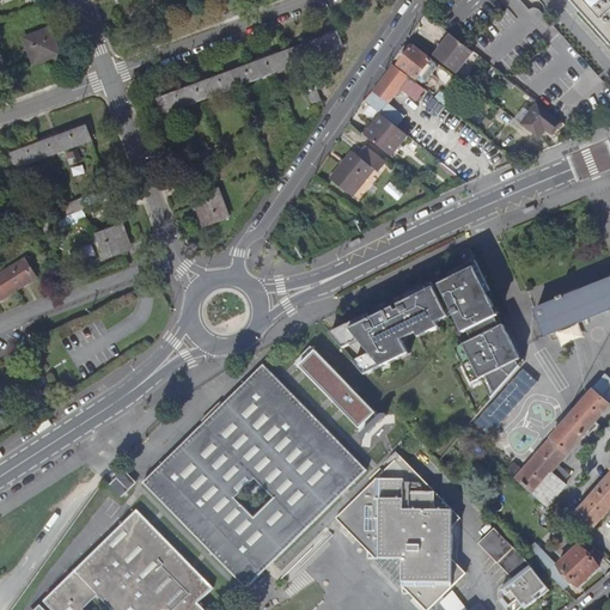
[(569,0),(609,46),(609,44),(609,0),(569,0)]
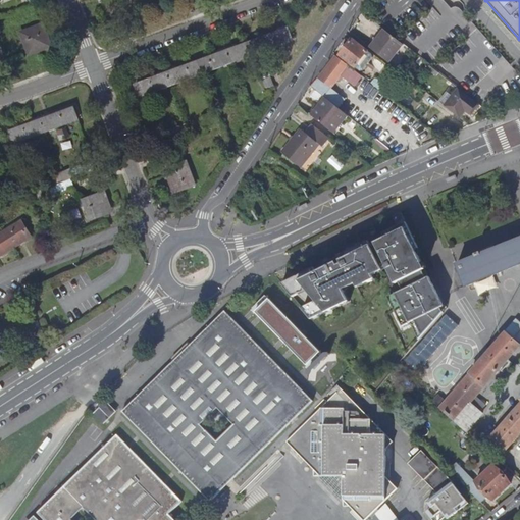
[(41,22),(39,23),(20,30),(28,51),(48,43),(41,22)]
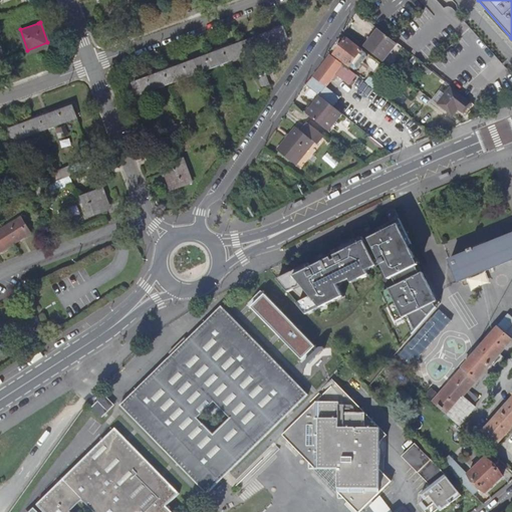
[(251,36),(255,47),(257,46),(285,36),(281,25),(251,36)]
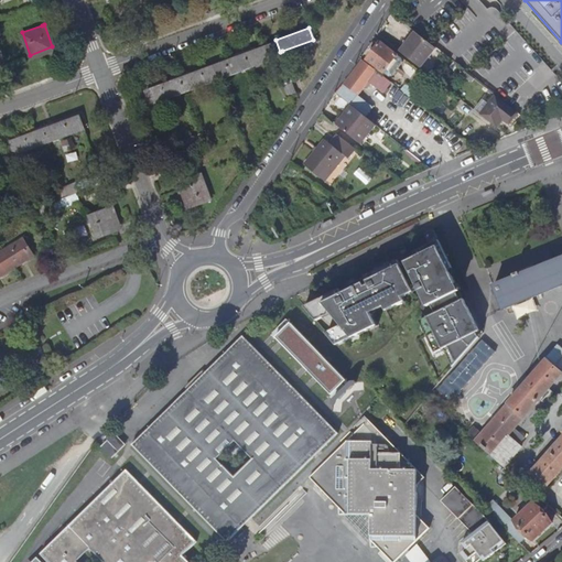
[(435,45),(414,29),(398,49),(419,65),(435,45)]
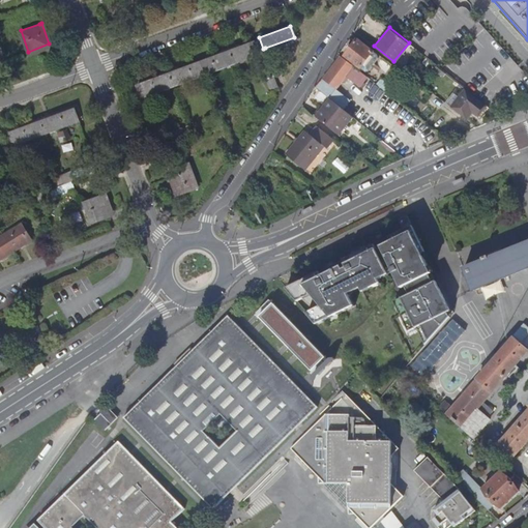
[(343,52),(358,63),(371,48),(356,35),(343,52)]
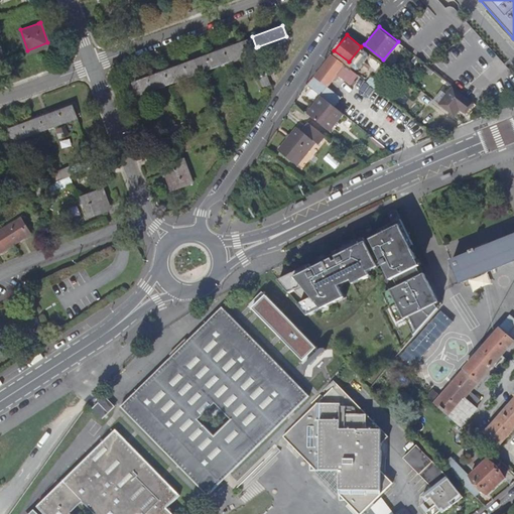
[(223,47),(227,58),(256,47),(252,36),(246,38),(223,47)]
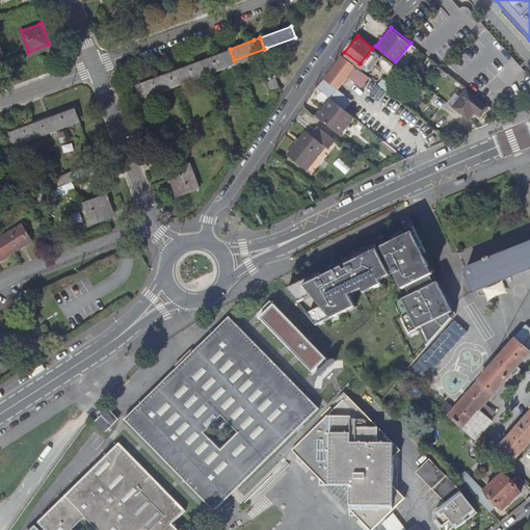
[(375,50),(372,48),(360,63),(363,67),(366,65),(376,53),(375,50)]
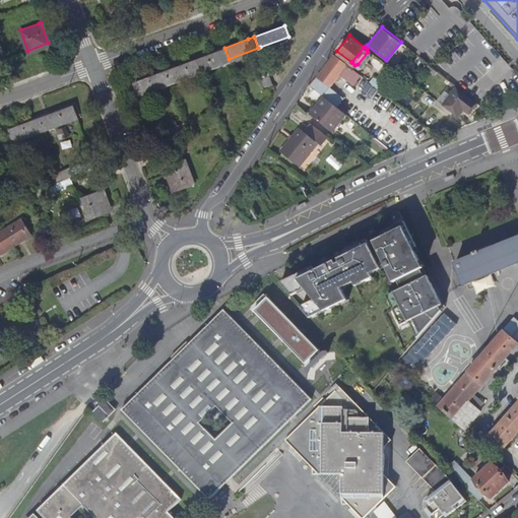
[(229,59),(224,48),(194,59),(198,70),(229,59)]
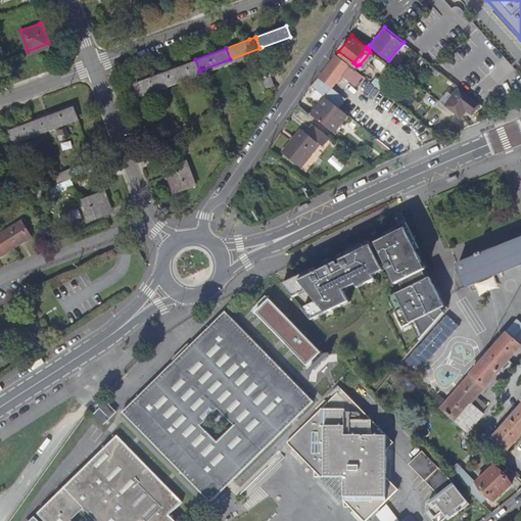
[(326,81),(333,86),(339,78),(342,80),(346,76),(357,84),(364,76),(336,52),(319,76),(326,81)]
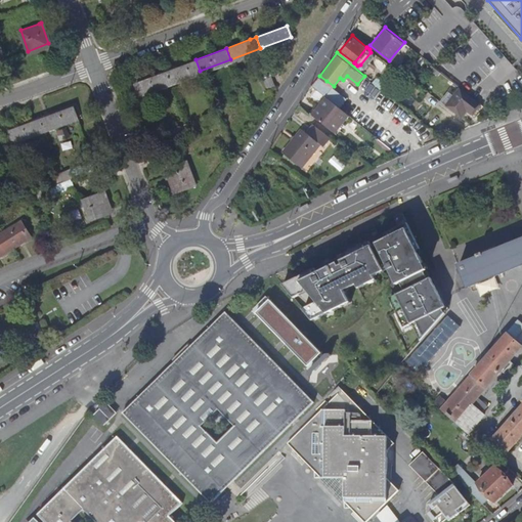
[(200,71),(196,59),(166,71),(170,82),(200,71)]
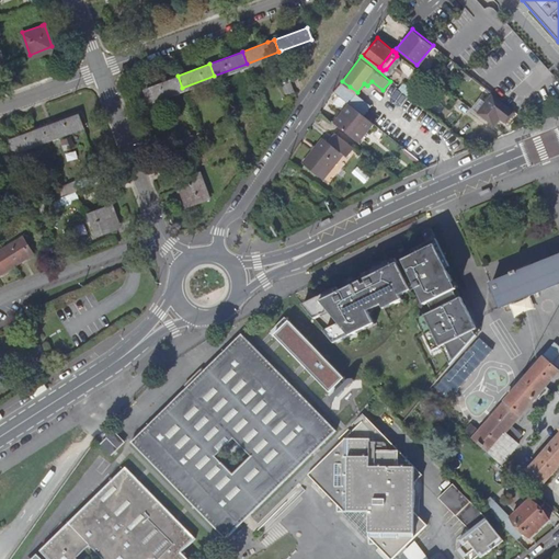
[(293,65),(284,67),(287,76),(291,75),(296,72),(293,65)]
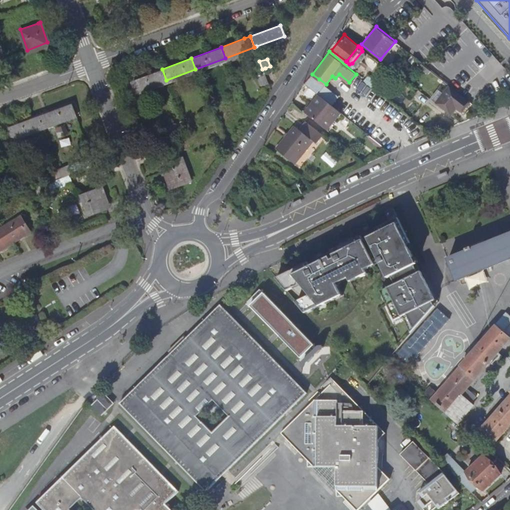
[(262,69),(259,61),(252,64),(255,72),(262,69)]
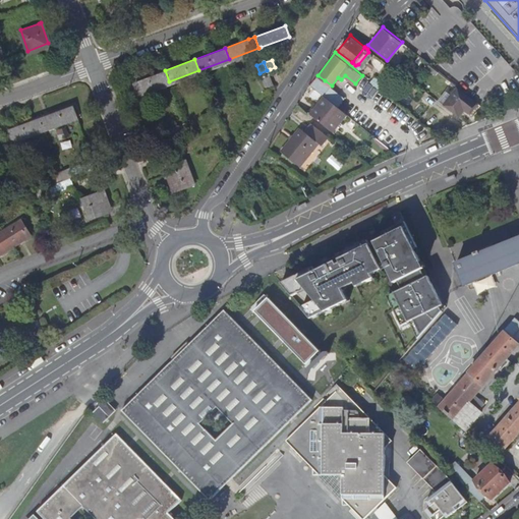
[(436,70),(426,63),(424,66),(434,73),(436,70)]
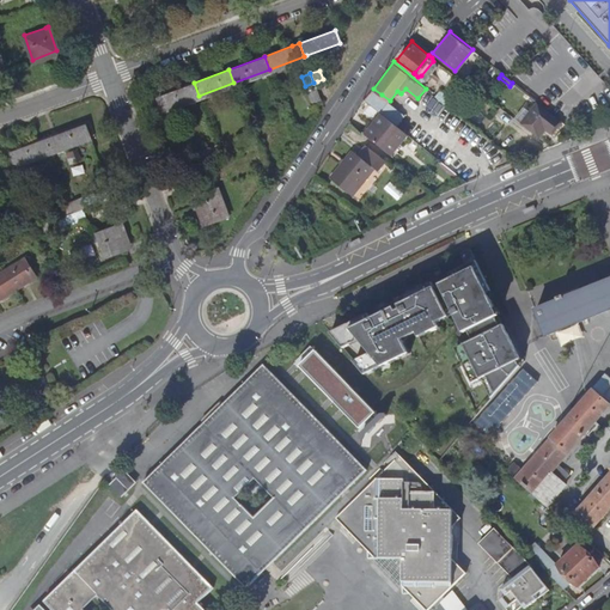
[(199,96),(194,83),(157,96),(162,109),(199,96)]
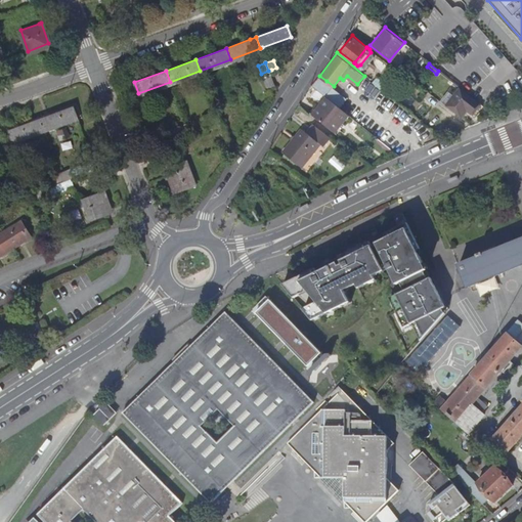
[(313,84),(327,95),(334,86),(327,81),(323,84),(317,79),(313,84)]
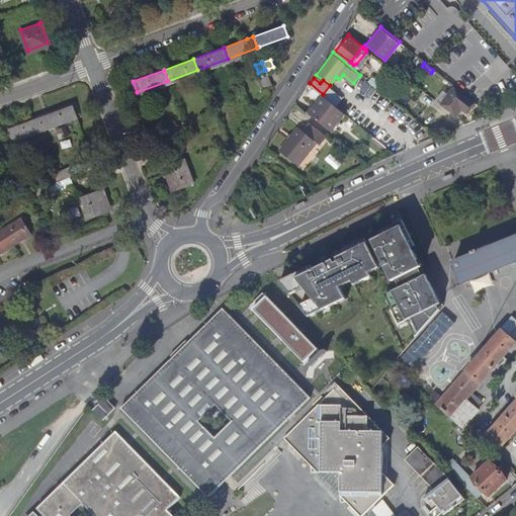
[(473,100),(454,85),(440,103),(454,115),(460,106),(465,109),(473,100)]
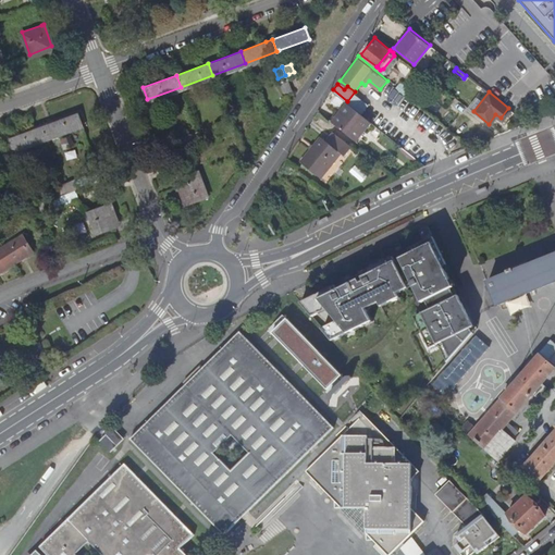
[(449,101),(463,110),(466,106),(454,97),(449,101)]
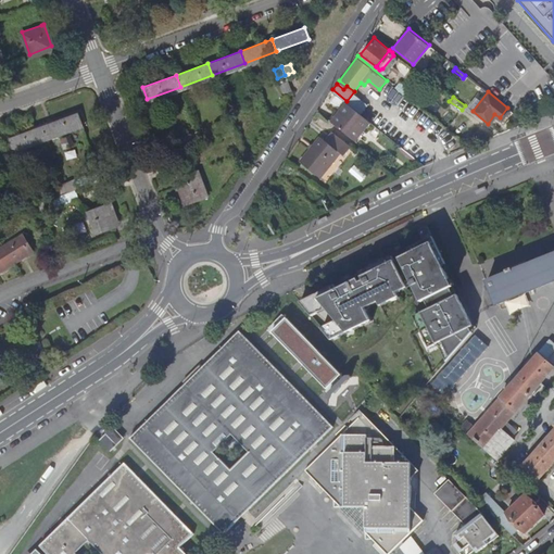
[(340,111),(362,129),(369,121),(348,102),(340,111)]
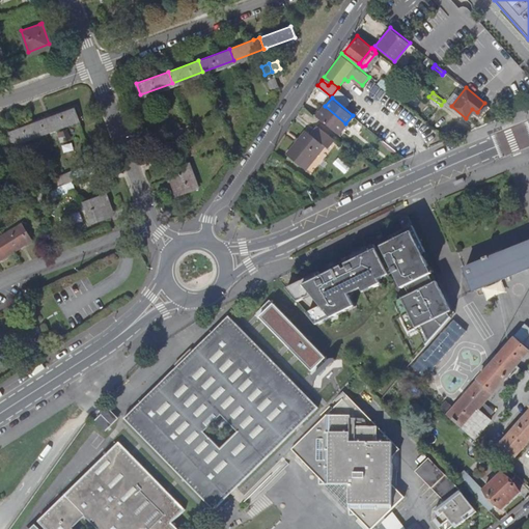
[(39,119),(44,131),(77,118),(73,106),(39,119)]
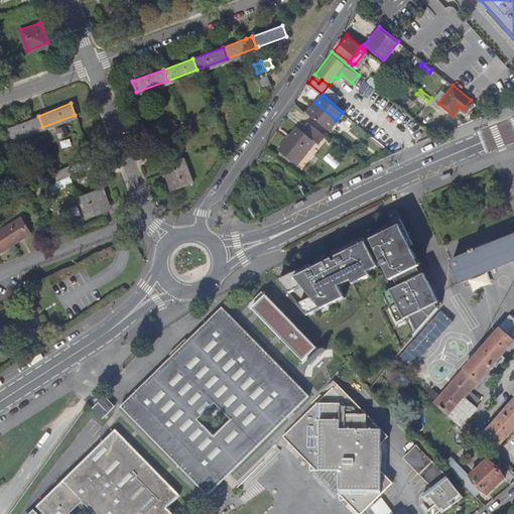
[(336,120),(315,103),(308,112),(329,129),(336,120)]
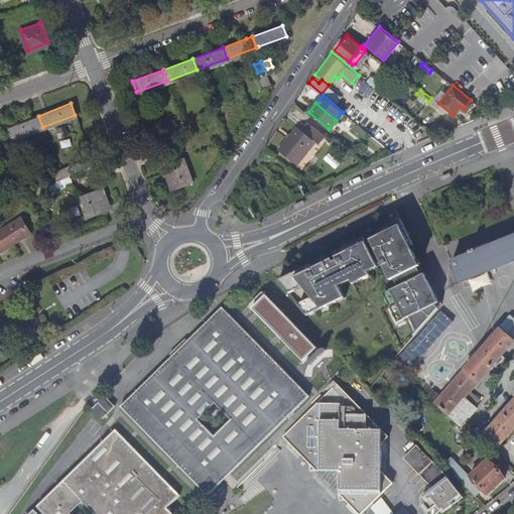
[(207,119),(215,116),(212,109),(205,112),(207,119)]
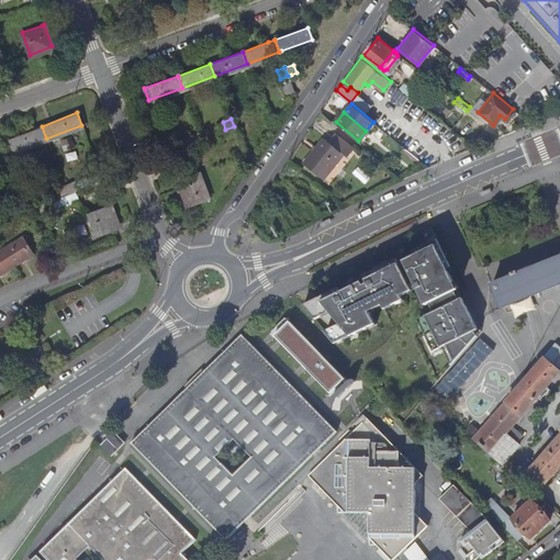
[(217,133),(225,130),(223,122),(214,124),(217,133)]
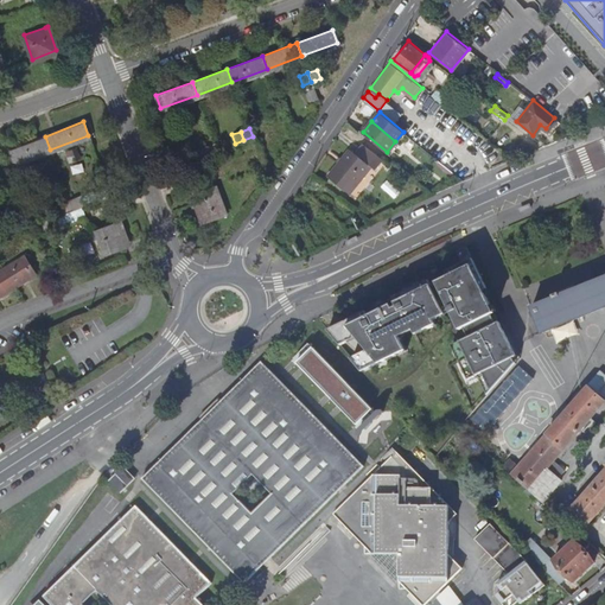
[(50,150),(45,137),(7,150),(13,164),(50,150)]
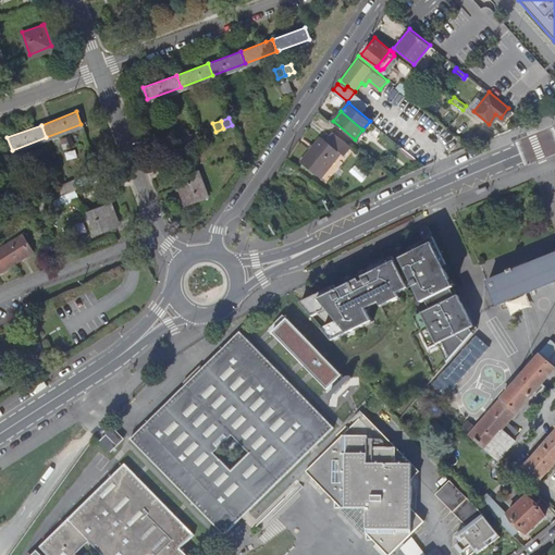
[(200,137),(197,130),(188,133),(192,140),(200,137)]
